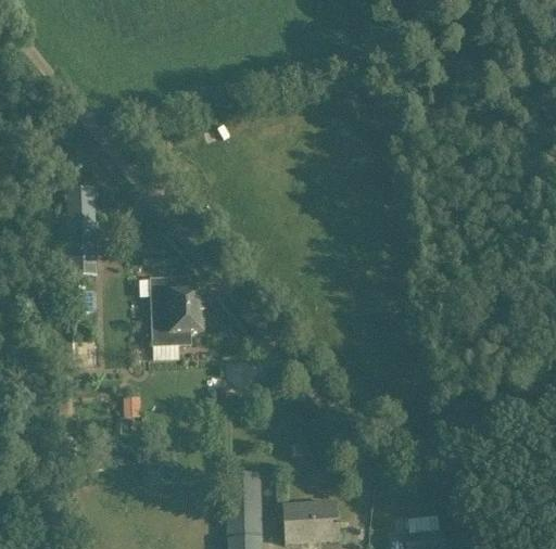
[(96,251),(93,186),(67,187),(71,252),(96,251)]
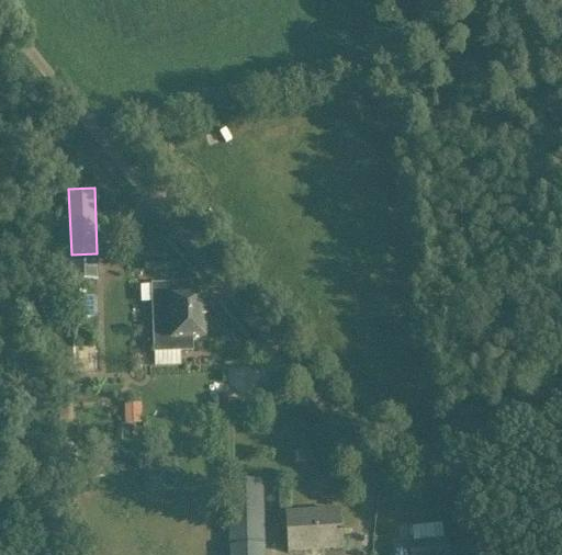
[(76,369),(101,367),(98,273),(72,274),(76,369)]
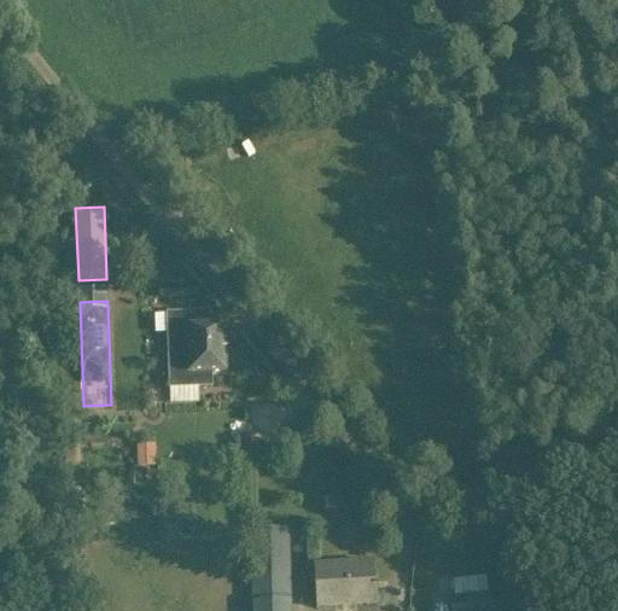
[(167,384),(211,382),(210,367),(226,366),(225,320),(210,321),(210,307),(164,308),(167,384)]
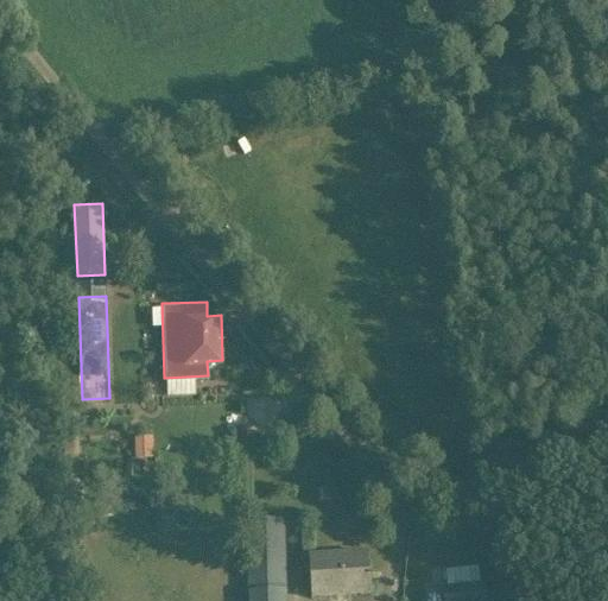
[(154,434),(137,434),(137,453),(154,453),(154,434)]
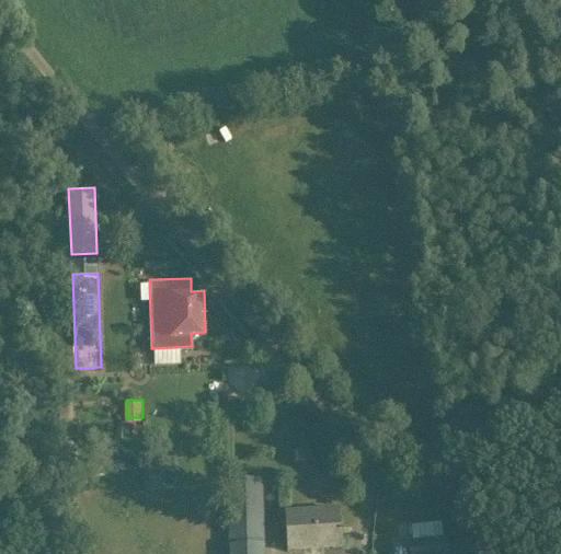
[(287,546),(342,543),(340,505),(285,508),(287,546)]
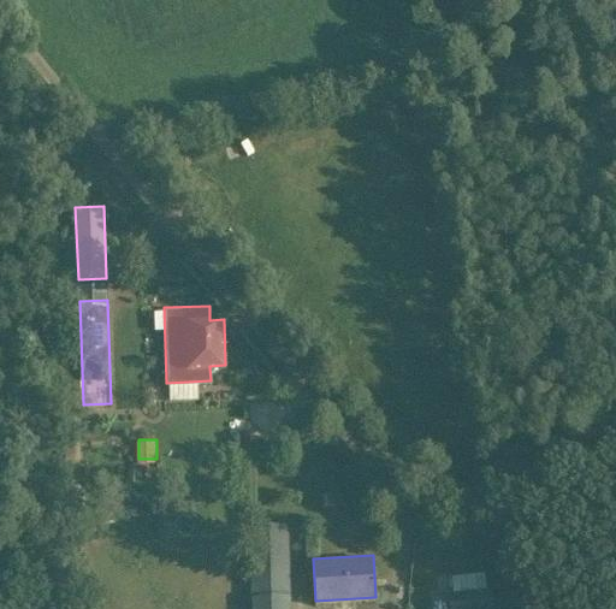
[(492,608),(490,587),(485,587),(484,569),(452,573),(454,591),(449,591),(450,608),(492,608)]
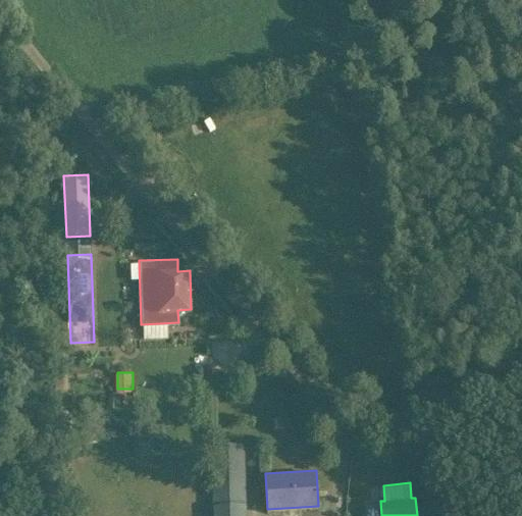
[(213,502),(213,515),(245,515),(245,501),(213,502)]
